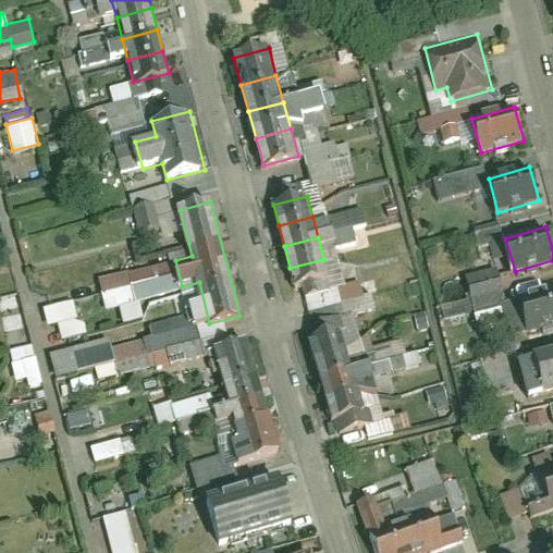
[(323,259),(290,268),(295,289),(329,280),(323,259)]
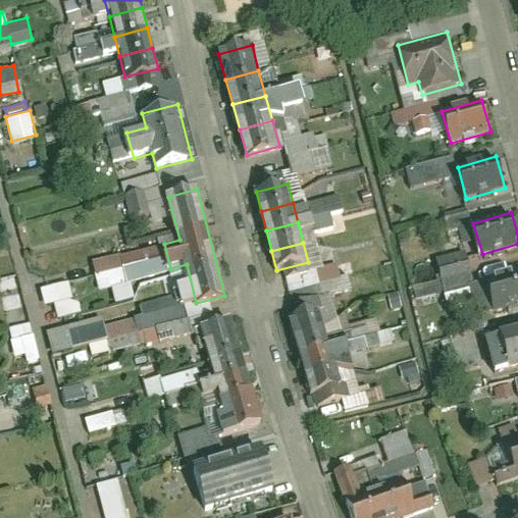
[(463,252),(433,258),(444,305),(458,302),(457,295),(462,294),(460,285),(462,283),(458,268),(466,267),(463,252)]
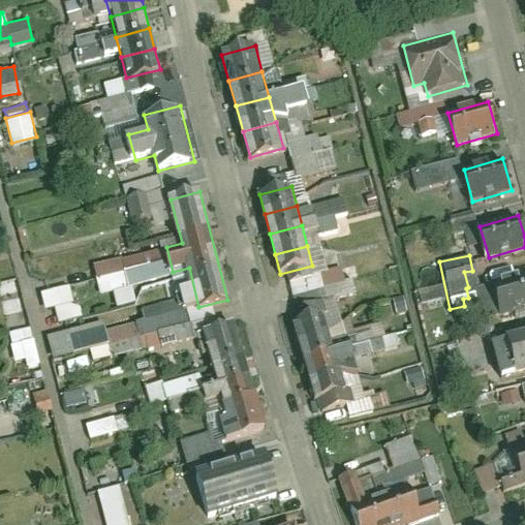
[(524,273),(492,283),(501,316),(524,309),(524,273)]
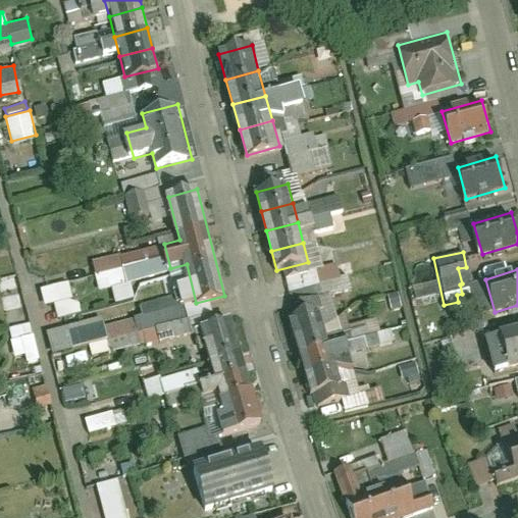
[(38,287),(41,304),(53,302),(56,316),(75,312),(68,280),(38,287)]
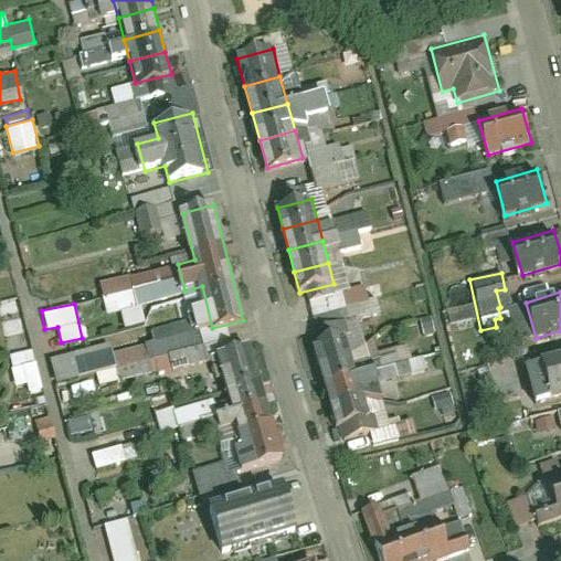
[(348,332),(313,343),(318,364),(355,355),(348,332)]
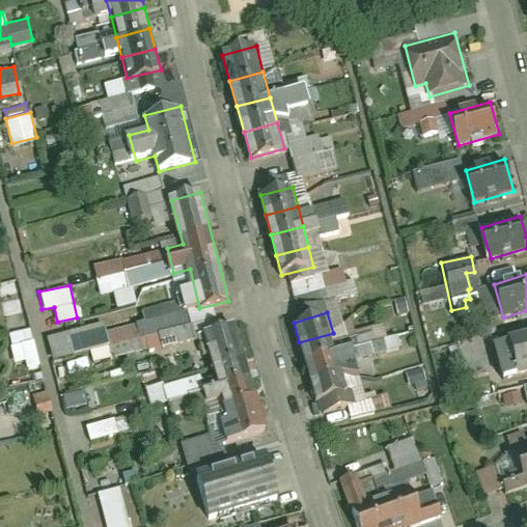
[(398,345),(394,333),(386,336),(382,322),(345,334),(355,361),(398,345)]
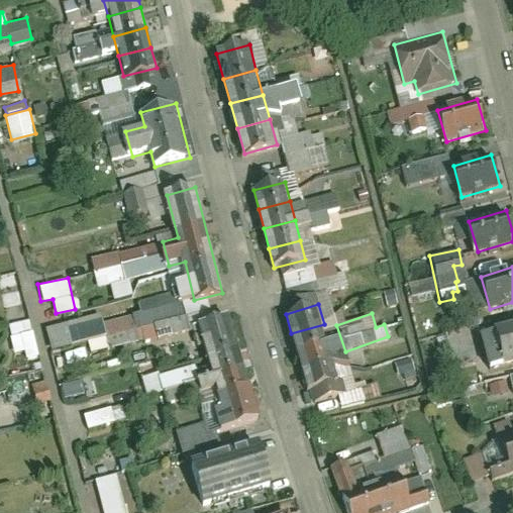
[(207,349),(237,341),(230,316),(200,324),(207,349)]
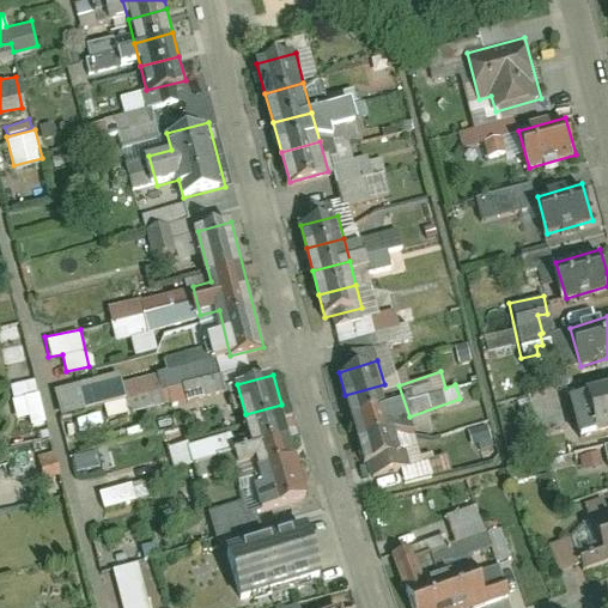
[(8,383),(18,423),(43,417),(35,377),(8,383)]
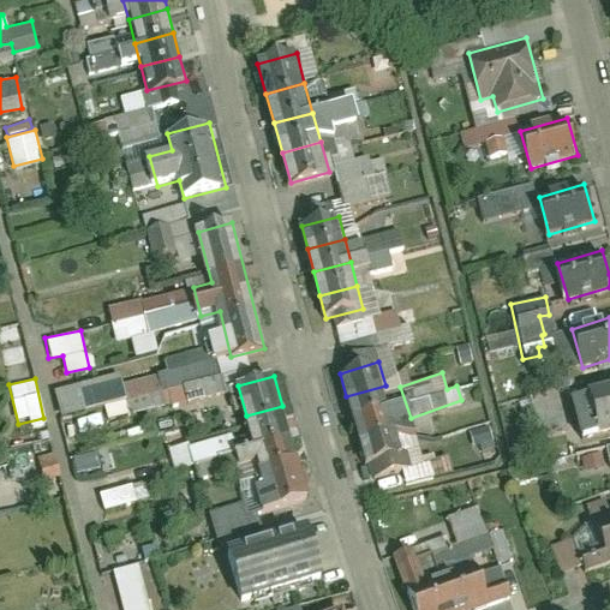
[(386,386),(346,396),(353,419),(393,408),(386,386)]
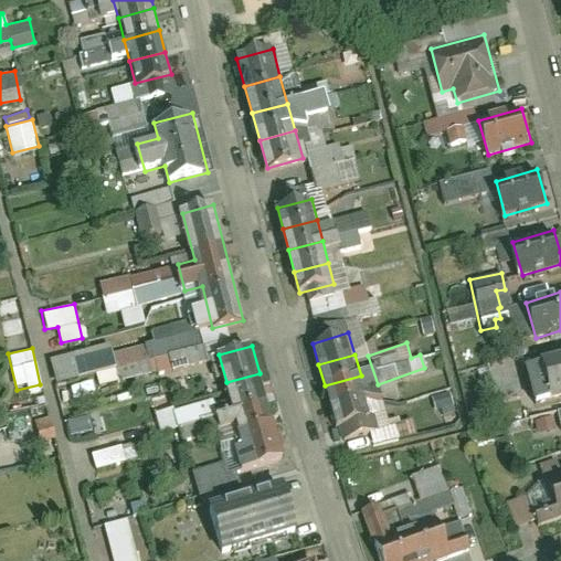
[(560,357),(540,363),(550,399),(560,395),(560,357)]
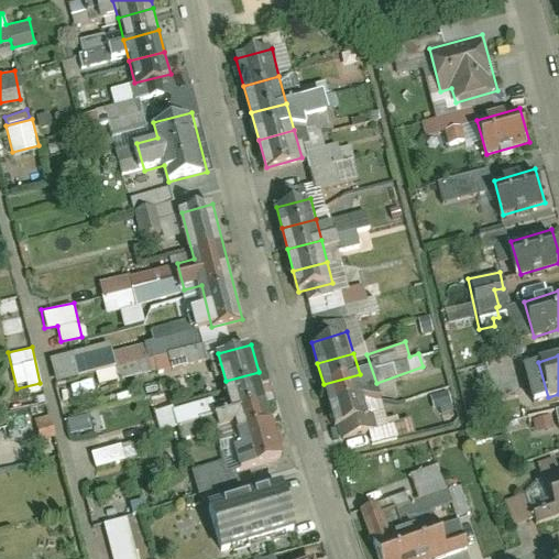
[(234,409),(266,401),(259,372),(226,381),(234,409)]
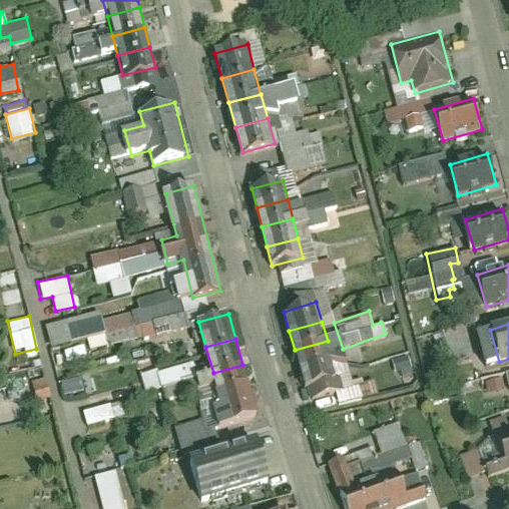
[(328,341),(295,350),(301,370),(333,360),(328,341)]
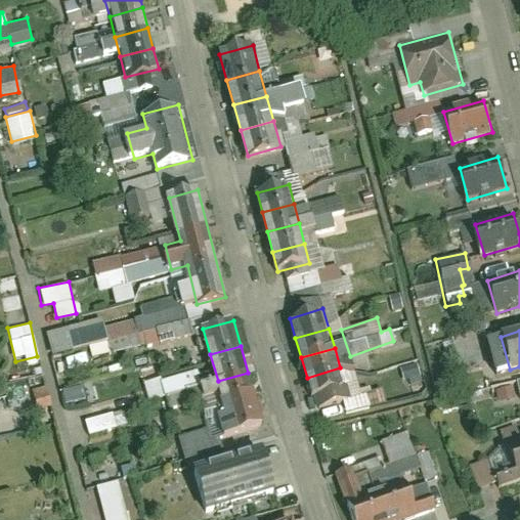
[(340,367),(307,378),(312,397),(346,388),(340,367)]
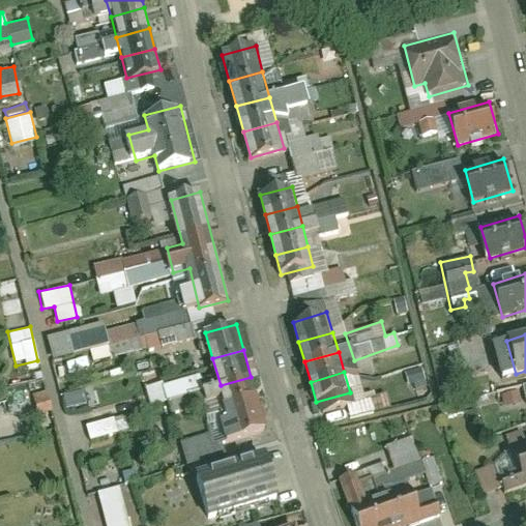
[(228,412),(259,403),(251,377),(221,385),(228,412)]
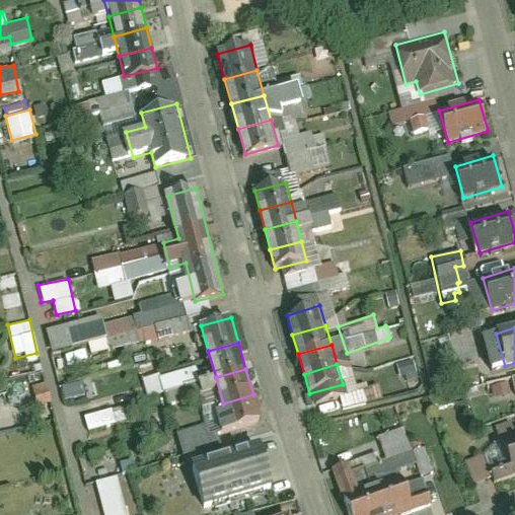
[(230,429),(261,421),(253,394),(223,403),(230,429)]
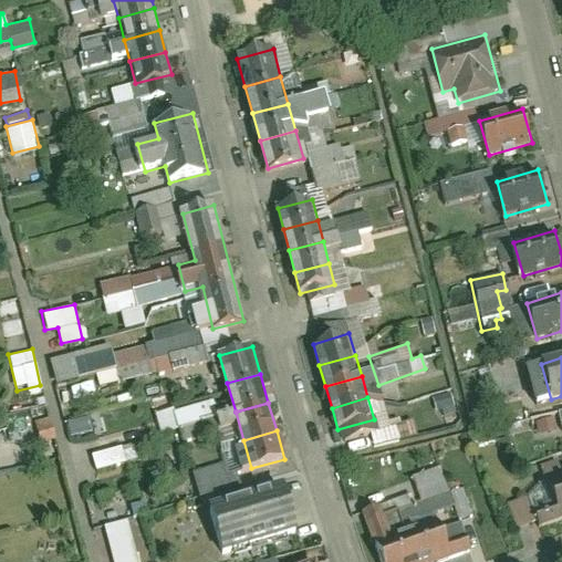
[(93,467),(125,462),(123,446),(91,450),(93,467)]
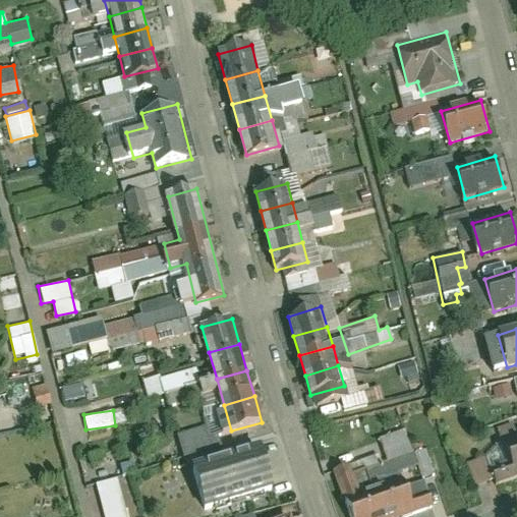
[(516,436),(507,439),(516,468),(516,436)]
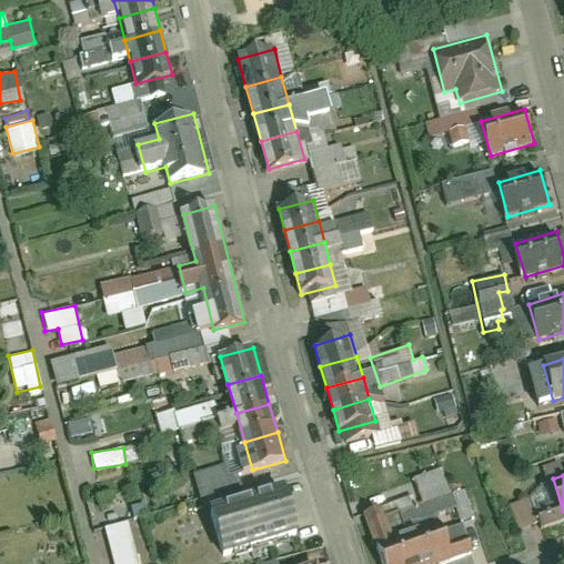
[(298,534),(282,486),(210,509),(225,557),(298,534)]
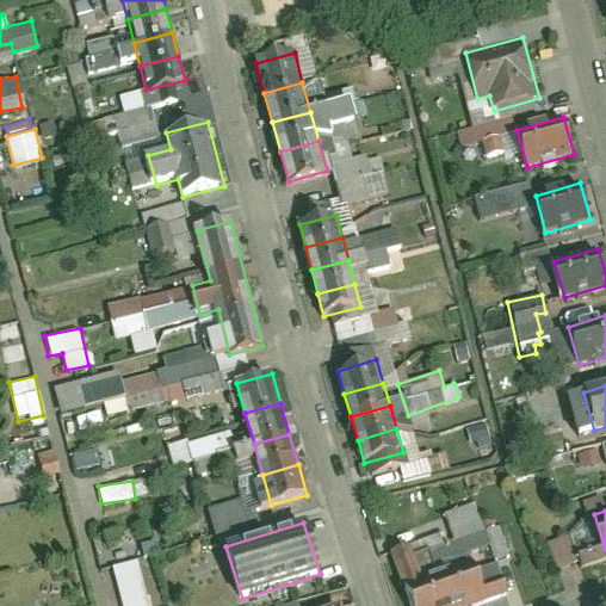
[(393,549),(413,605),(477,605),(511,594),(495,549),(424,575),(412,543),(393,549)]
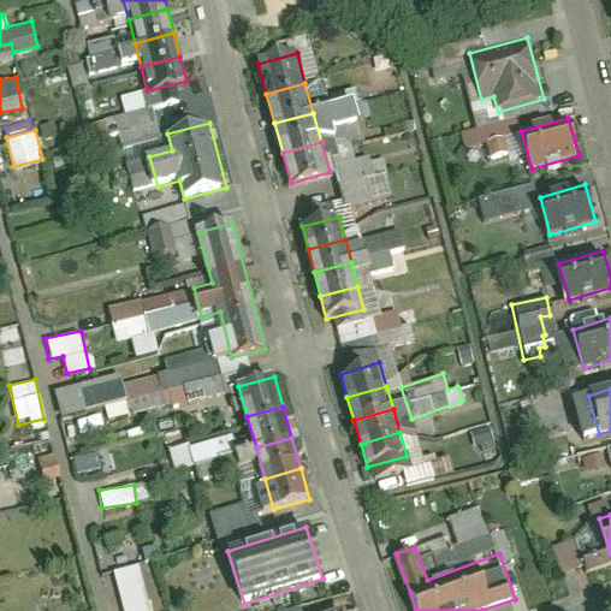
[(122,610),(149,610),(138,563),(112,570),(122,610)]
